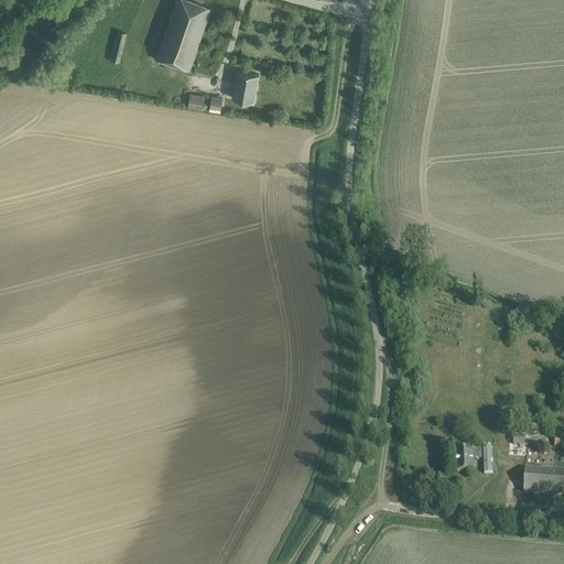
[(188,71),(212,9),(188,0),(176,0),(155,58),(188,71)]
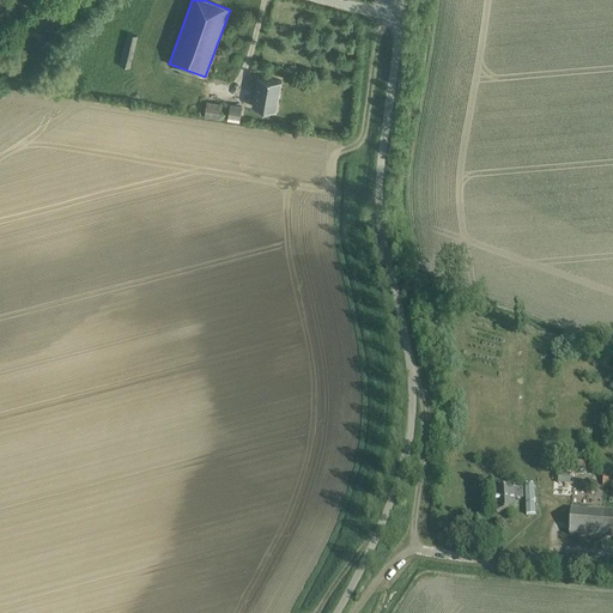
[(129,68),(135,43),(137,36),(127,34),(120,66),(129,68)]
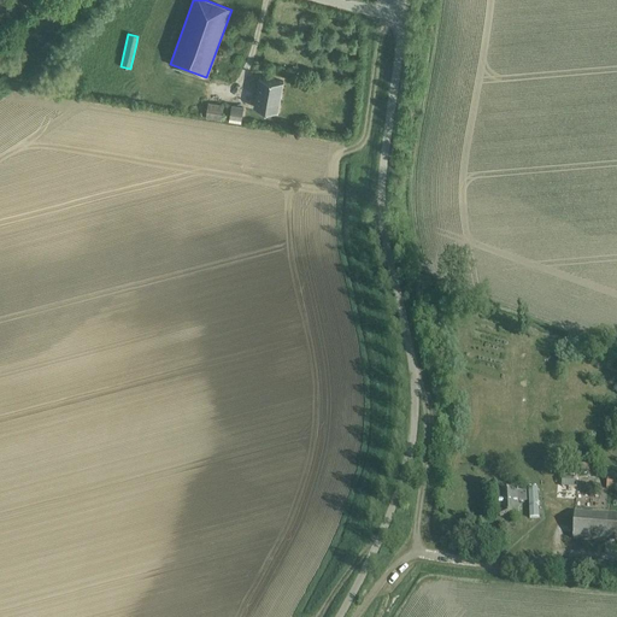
[(282,82),(259,78),(254,107),(277,111),(282,82)]
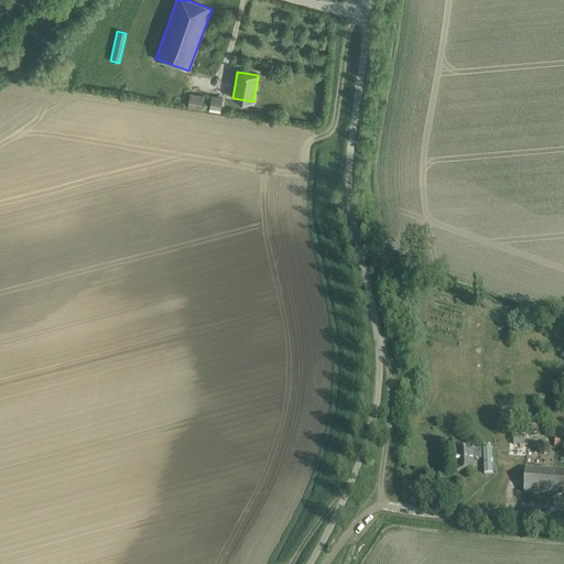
[(203,109),(205,96),(191,94),(188,107),(203,109)]
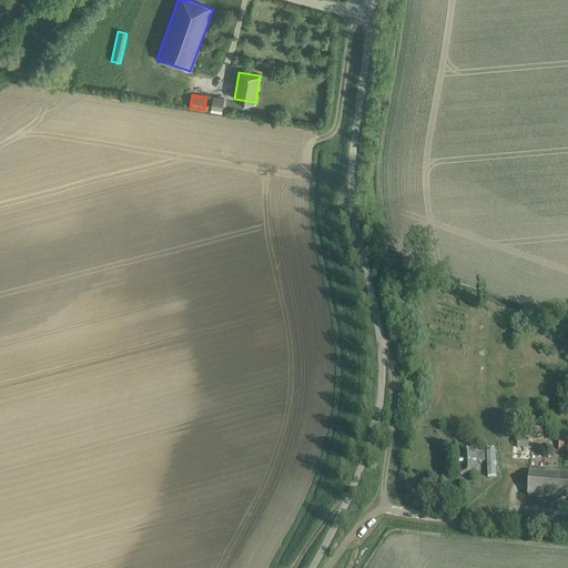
[(222,113),(224,99),(213,98),(211,111),(222,113)]
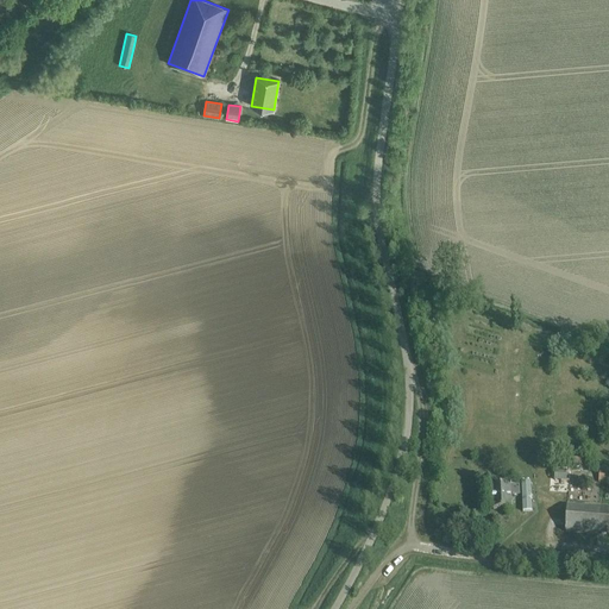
[(608,469),(600,469),(598,483),(608,484),(608,479),(608,469)]
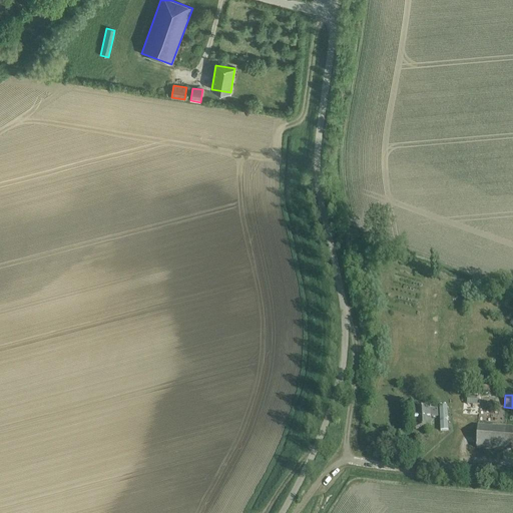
[(480,397),(468,396),(467,406),(479,407),(480,405),(494,406),(494,398),(480,397)]
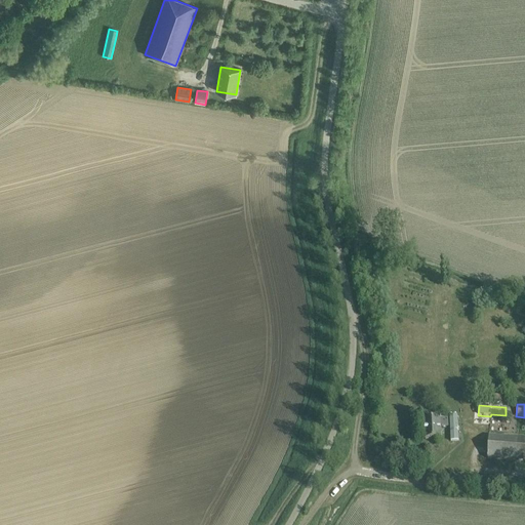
[(429,419),(425,419),(425,427),(425,432),(426,440),(441,439),(440,428),(441,428),(444,428),(448,428),(448,423),(448,419),(448,418),(447,418),(440,419),(432,419),(429,419)]
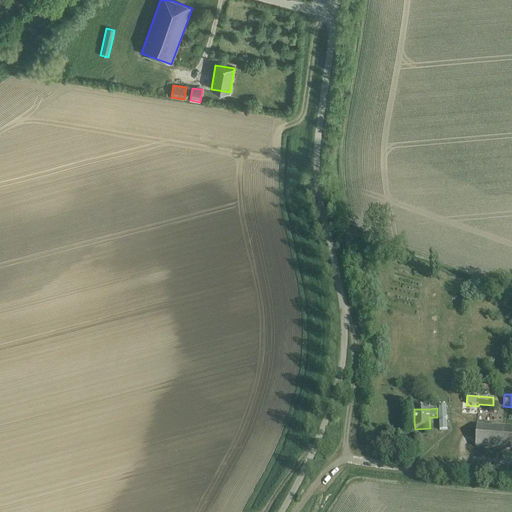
[(476,447),(476,448),(492,449),(511,450),(511,427),(477,426),(477,435),(476,447)]
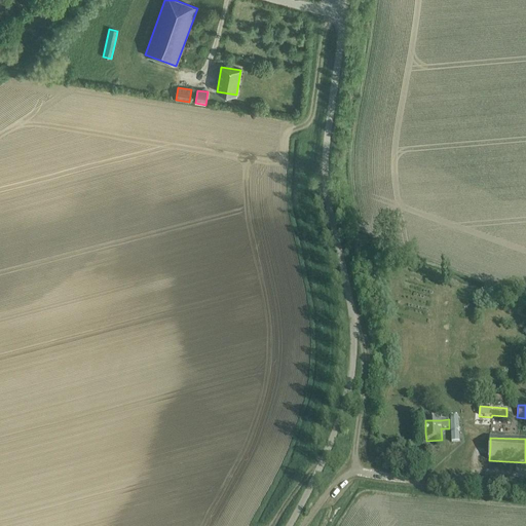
All buildings are outlined.
